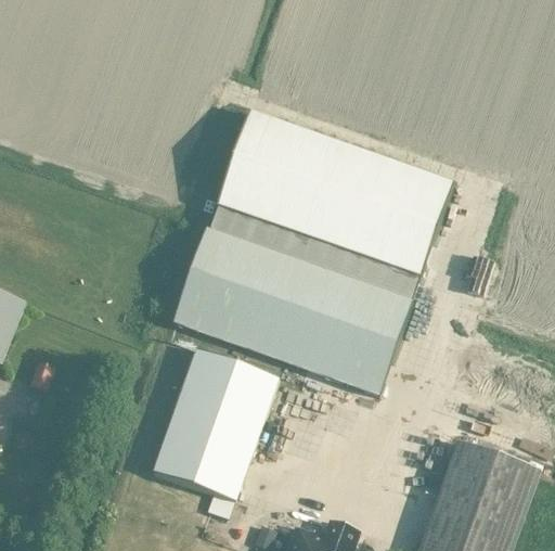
[(217,203),(208,229),(411,299),(420,274),(421,276),(453,180),(248,110),(217,203)]
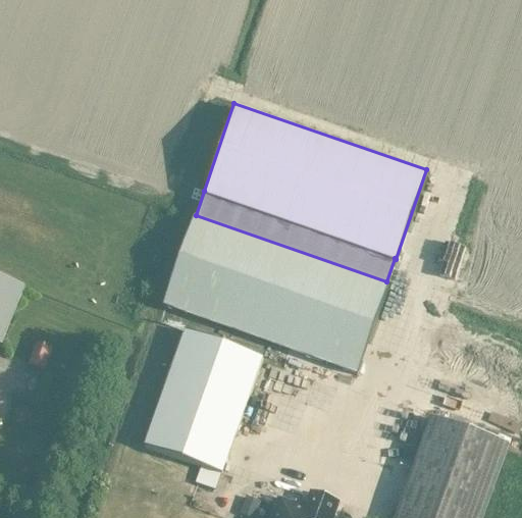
[(192,214),(161,302),(357,369),(387,281),(386,281),(196,215),(192,214)]
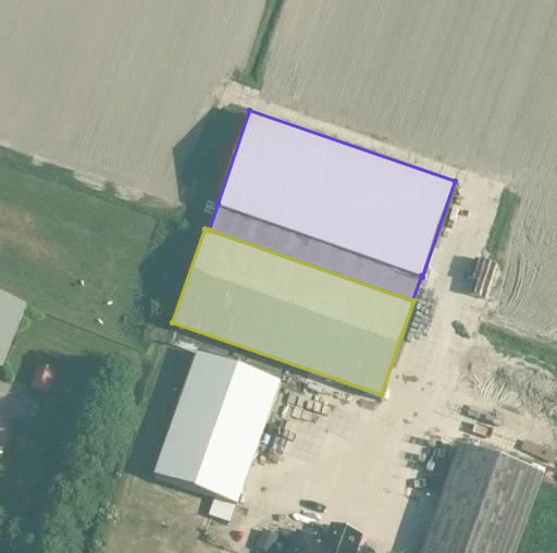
[(0,358),(1,358),(25,297),(0,287),(0,358)]
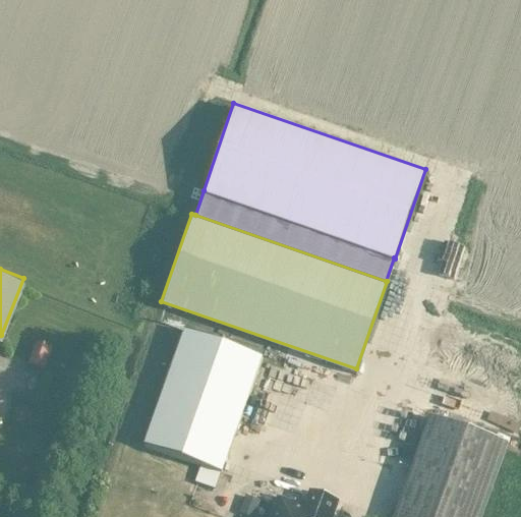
[(143,440),(221,467),(261,351),(184,325),(143,440)]
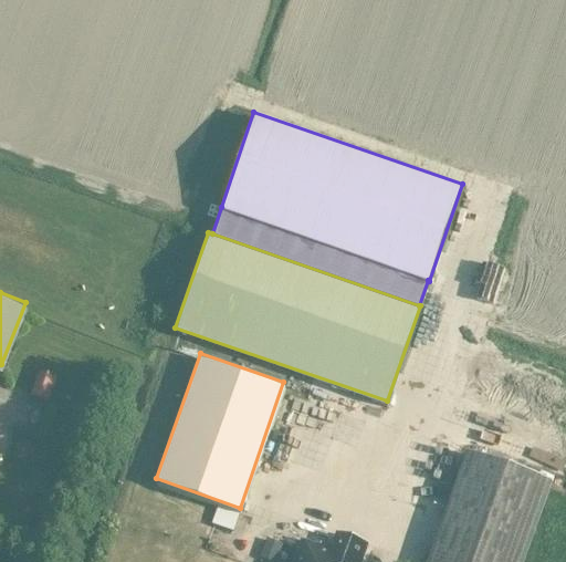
[(308,429),(321,433),(326,408),(315,405),(308,429)]
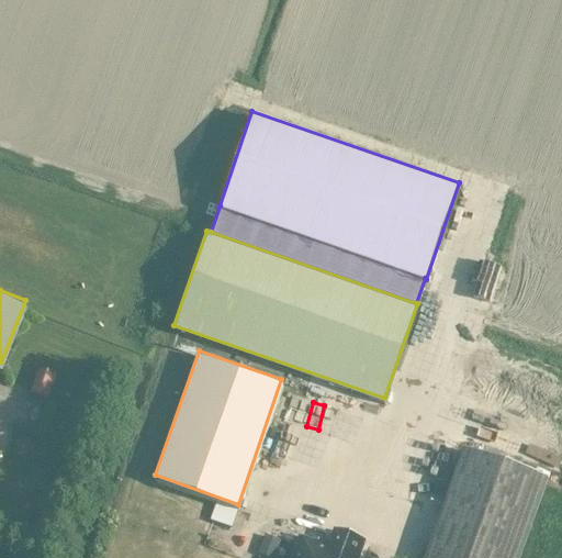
[(516,557),(547,472),(463,443),(422,557),(516,557)]
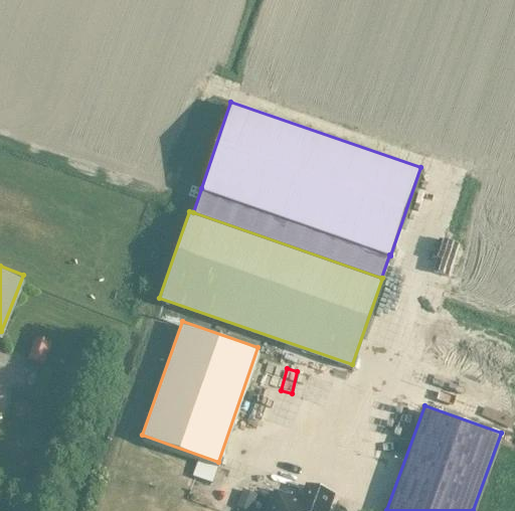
[(241,489),(256,494),(263,476),(247,471),(241,489)]
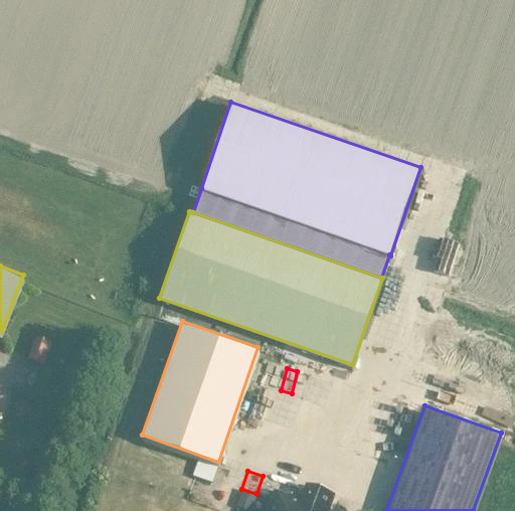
[(264,510),(326,510),(334,488),(304,477),(300,491),(291,488),(291,490),(273,485),(264,510)]
